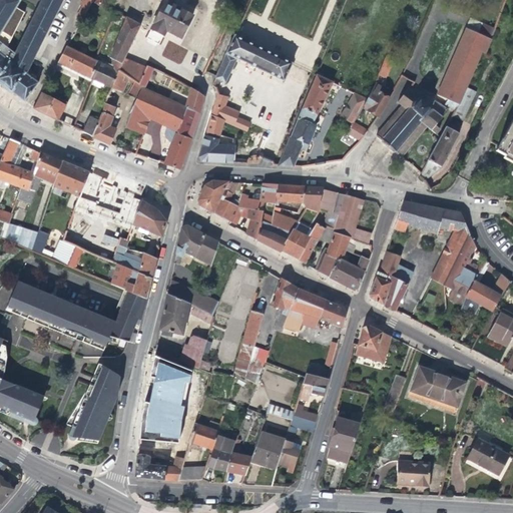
[(41,0),(16,49),(8,44),(26,10),(18,6),(21,0),(0,0),(0,81),(25,101),(39,82),(27,73),(63,0),(41,0)]
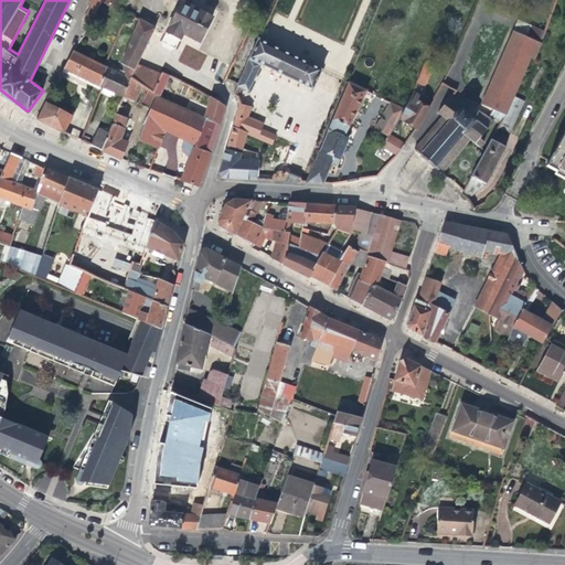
[(112,7),(115,0),(89,0),(88,3),(91,6),(84,17),(89,21),(100,1),(112,7)]
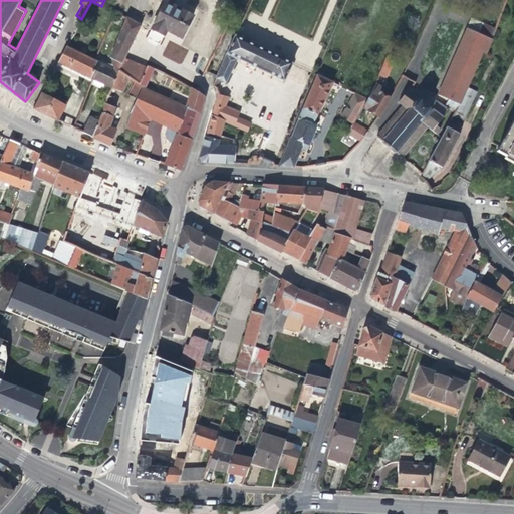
[(163,36),(166,31),(182,39),(194,14),(165,0),(164,0),(150,29),(163,36)]
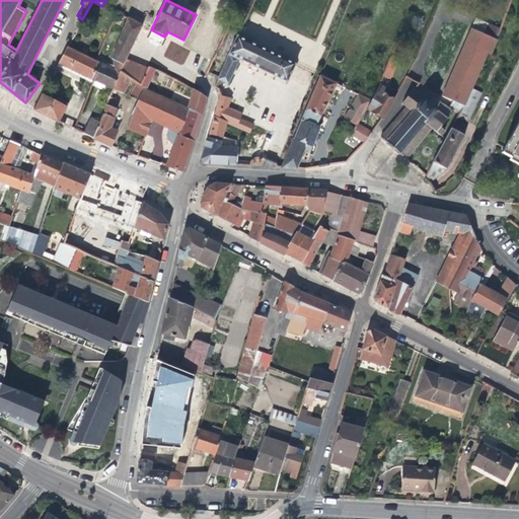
[(113,20),(124,25),(127,18),(116,12),(113,20)]
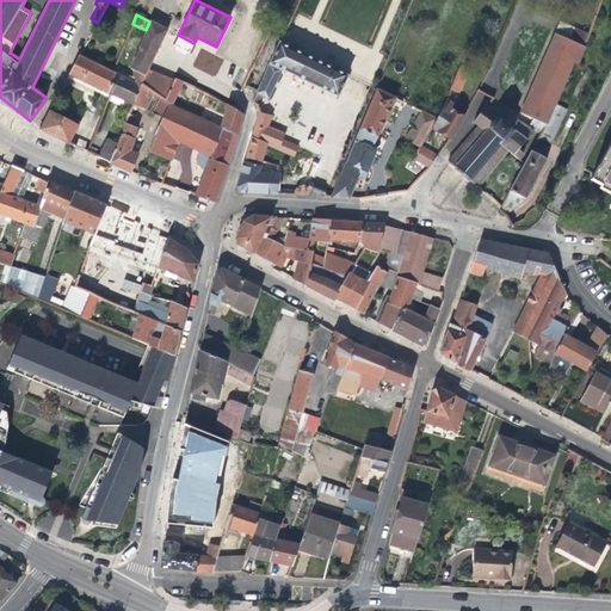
[(519,113),(532,118),(545,124),(548,124),(556,104),(574,62),(579,63),(586,47),(584,45),(582,44),(588,32),(560,19),(529,91),(519,113)]
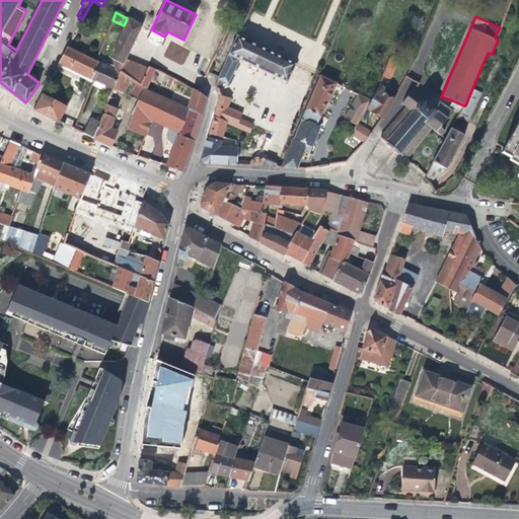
[(142,25),(127,18),(124,25),(110,58),(114,59),(124,64),(126,59),(142,25)]
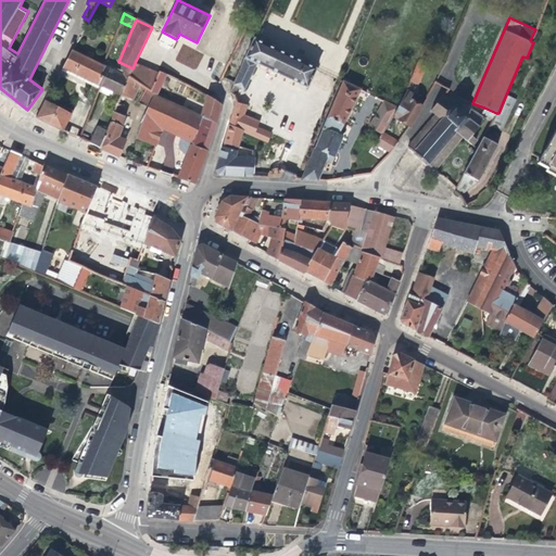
[(254,37),(232,85),(239,87),(244,90),(256,64),(299,84),(307,88),(317,68),(254,37)]
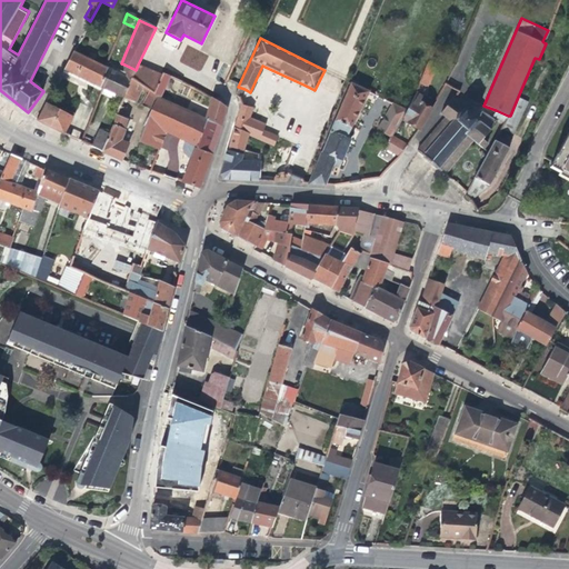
[(198,68),(203,52),(186,46),(180,62),(198,68)]
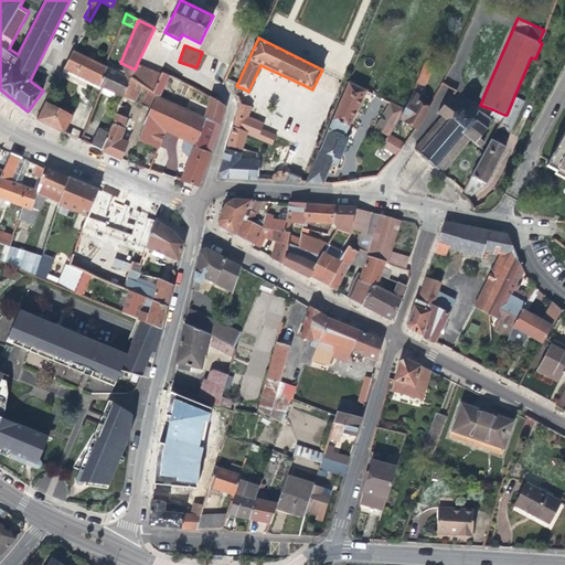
[(81,77),(99,86),(107,65),(104,64),(73,50),(63,68),(81,77)]
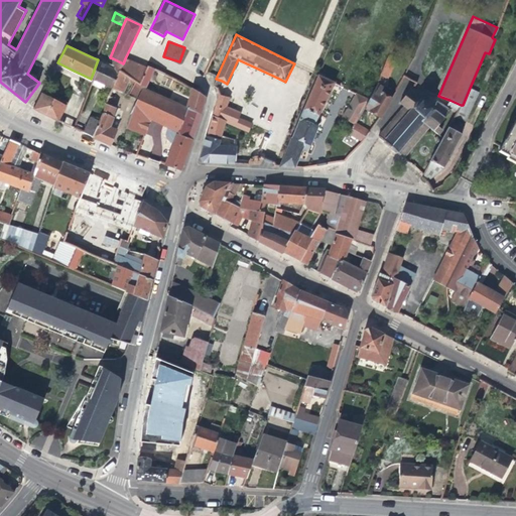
[(396,57),(386,53),(377,74),(387,79),(396,57)]
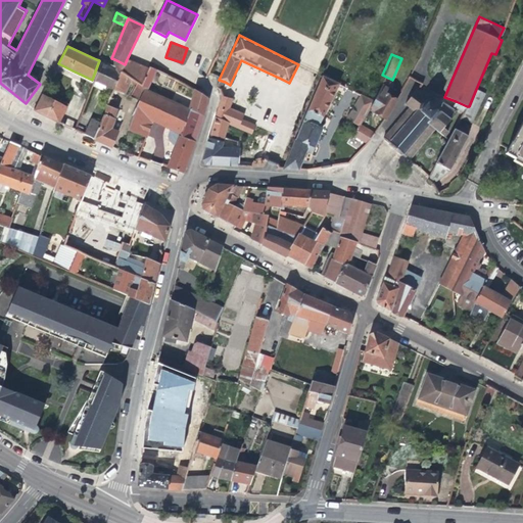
[(111,66),(99,60),(92,80),(93,81),(102,85),(111,90),(122,70),(125,64),(114,59),(111,66)]
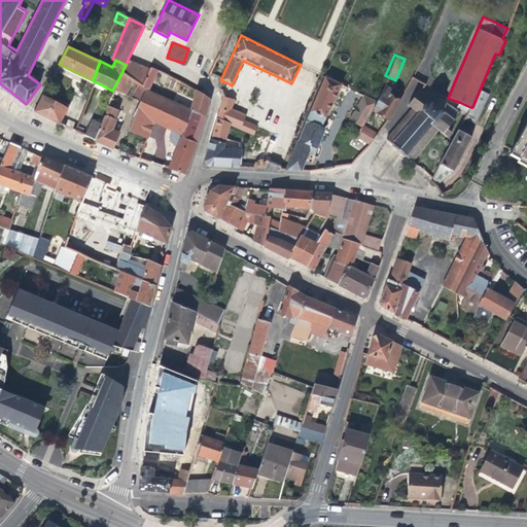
[(150,68),(128,60),(126,65),(123,71),(134,79),(139,82),(143,85),(150,68)]
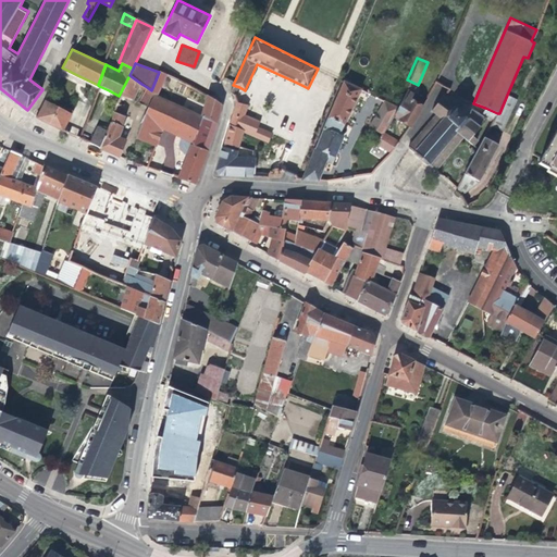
[(160,71),(159,72),(151,90),(155,93),(153,95),(190,111),(200,115),(205,103),(175,90),(180,81),(160,71)]
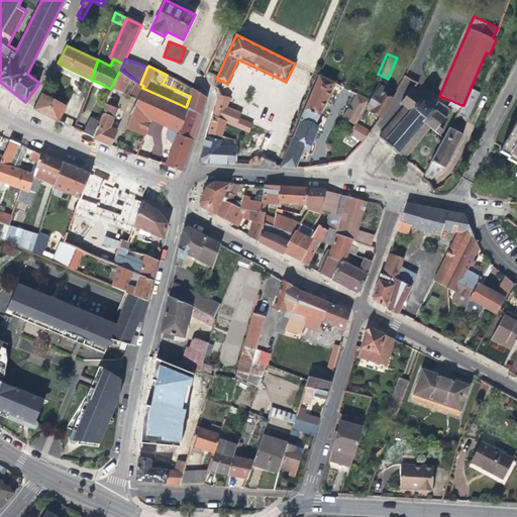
[(124,93),(131,78),(120,70),(110,89),(112,89),(112,88),(124,93)]
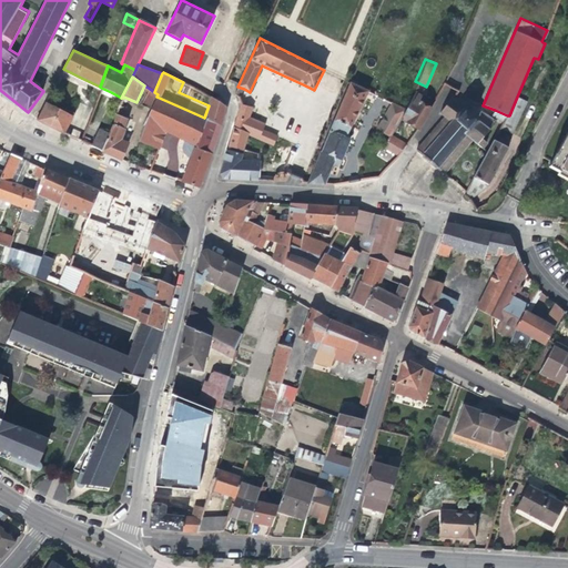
[(306,183),(325,184),(333,165),(338,168),(344,155),(346,151),(351,138),(347,137),(368,90),(350,82),(306,183)]
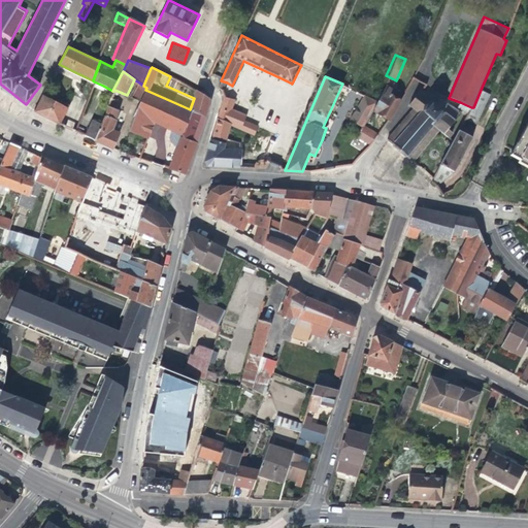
[(383,81),(374,98),(370,106),(389,119),(400,98),(391,93),(394,87),(383,81)]
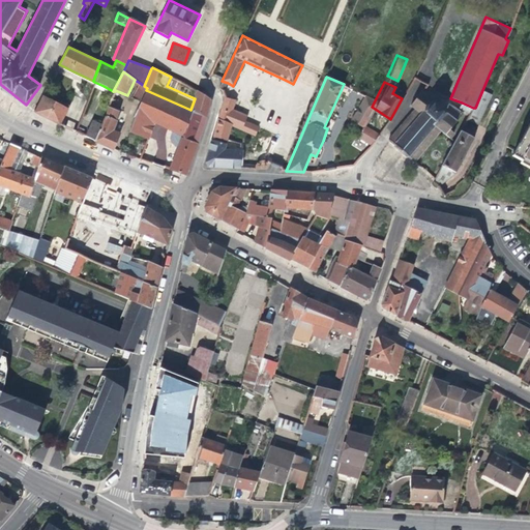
[(131,97),(141,102),(146,90),(147,88),(144,86),(140,83),(131,97)]
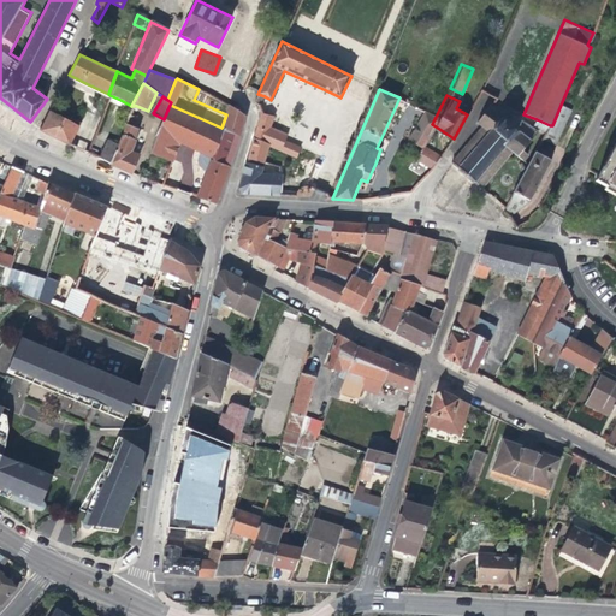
[(451,160),(452,161),(484,188),(513,152),(523,160),(528,155),(522,148),(531,138),(537,129),(517,118),(516,119),(510,116),(510,114),(509,113),(504,117),(490,104),(477,122),(481,126),(451,160)]
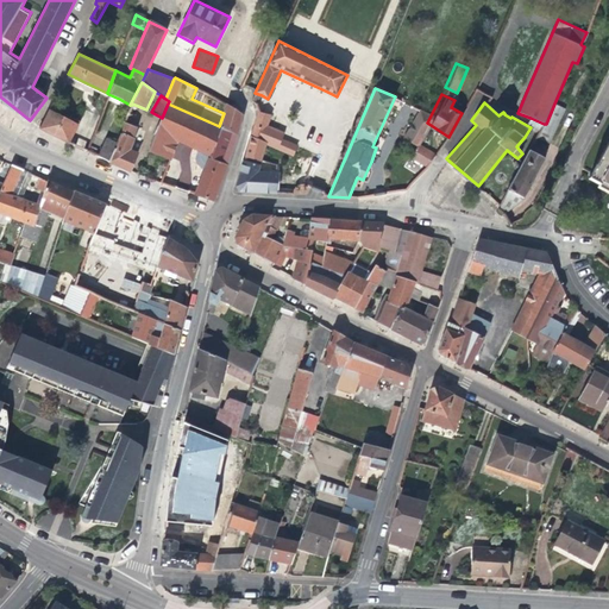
[(176,142),(198,152),(208,121),(168,104),(162,118),(148,151),(169,159),(173,150),(176,142)]
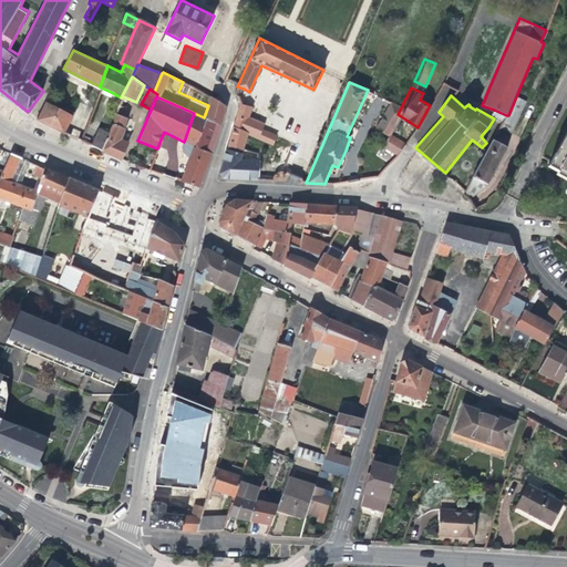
[(526,101),(516,96),(508,115),(517,120),(526,101)]
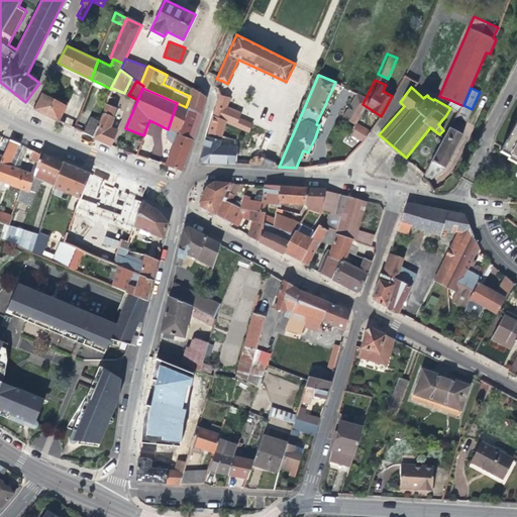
[(166,165),(182,170),(201,115),(204,106),(206,97),(196,91),(192,89),(190,96),(186,107),(177,134),(170,152),(166,165)]
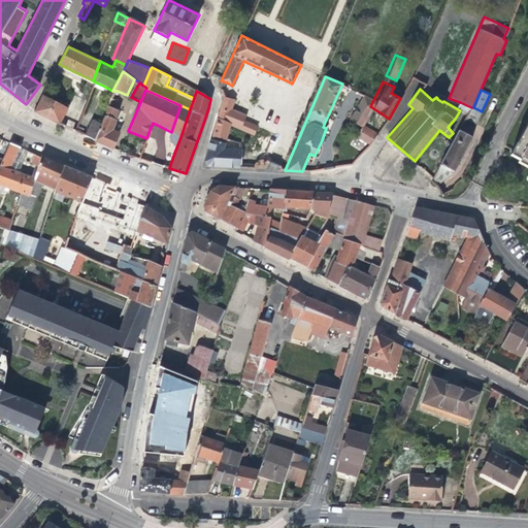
[(349,119),(359,126),(360,124),(370,106),(374,98),(363,93),(349,119)]
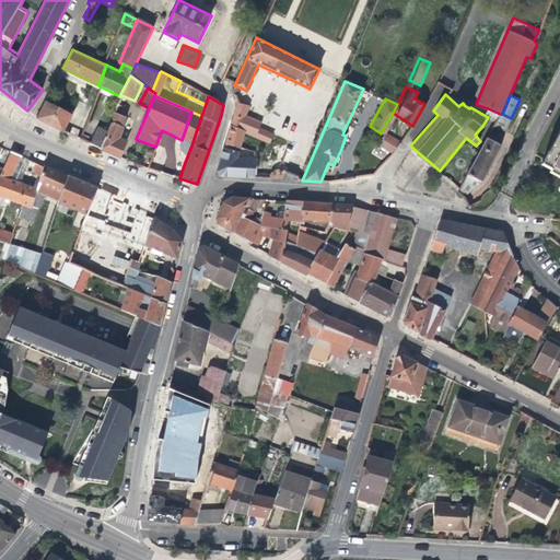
[(46,100),(37,117),(50,124),(66,131),(74,114),(46,100)]
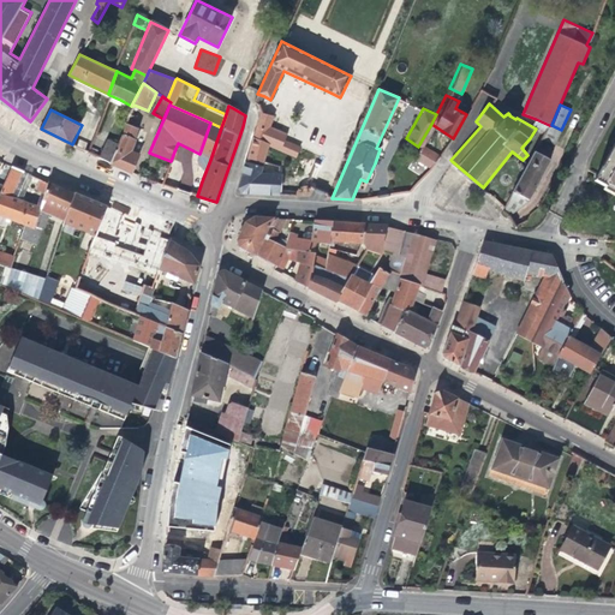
[(272,117),(261,113),(260,118),(257,124),(268,129),(264,141),(269,143),(269,144),(304,159),(315,163),(318,166),(323,156),(285,138),(286,135),(269,127),(272,117)]
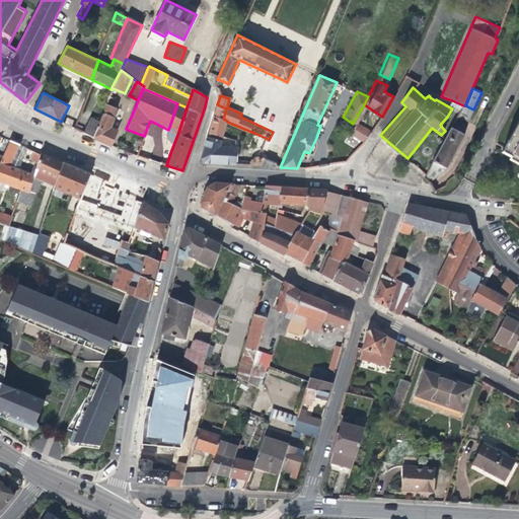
[(450,104),(460,112),(463,105),(452,100),(450,104)]
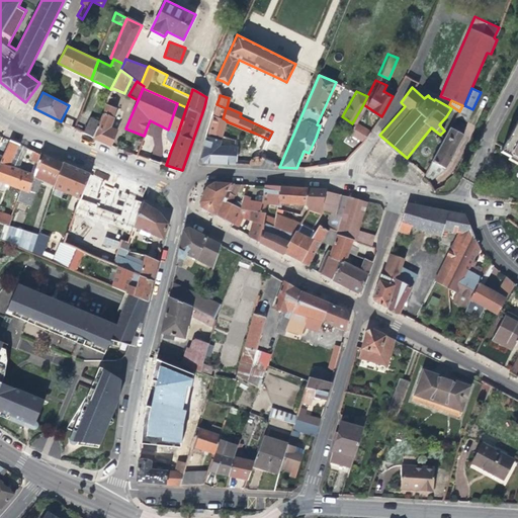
[(106,103),(99,120),(92,137),(111,146),(118,130),(112,126),(115,117),(113,116),(115,113),(117,108),(106,103)]
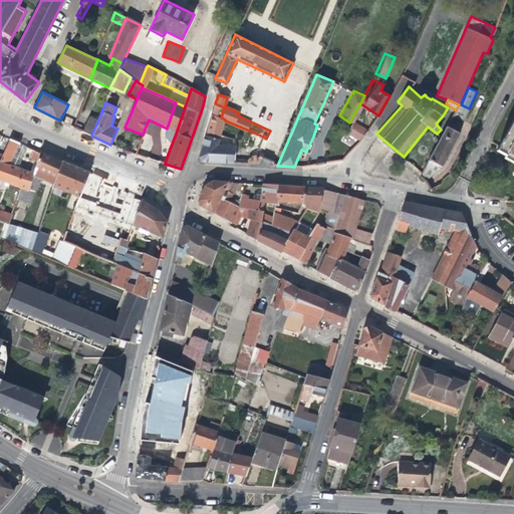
[(167,129),(176,134),(185,106),(176,102),(167,129)]
